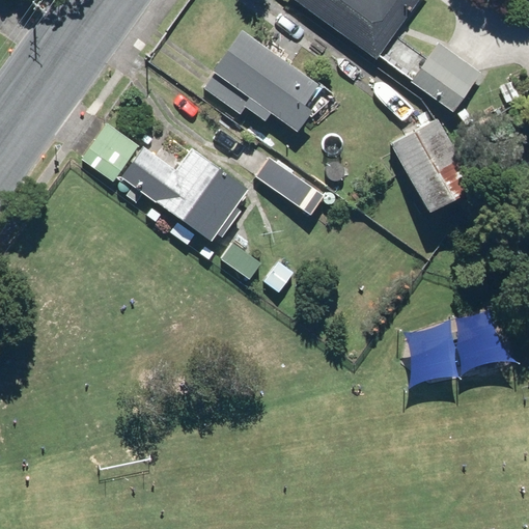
[(294,0),(376,59),(418,0),(294,0)]
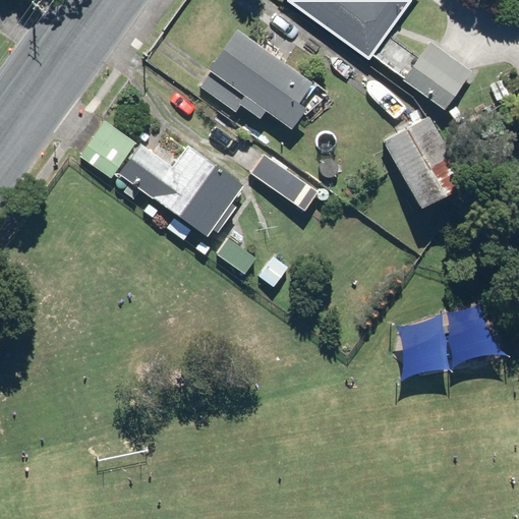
[(312,82),(238,30),(198,85),(235,112),(239,105),(261,119),(266,111),(292,129),(313,100),(305,94),(312,82)]
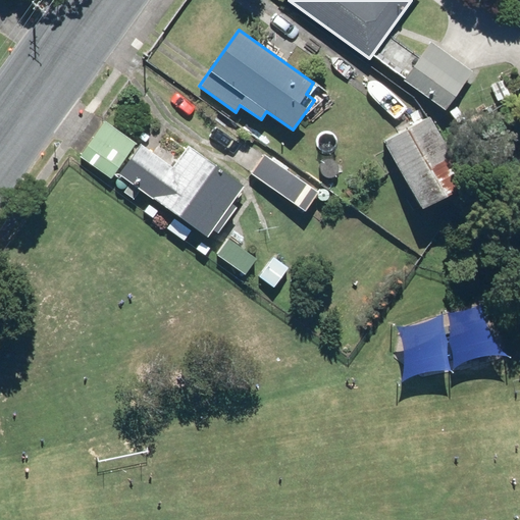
[(472,71),(430,42),(403,81),(445,110),(472,71)]
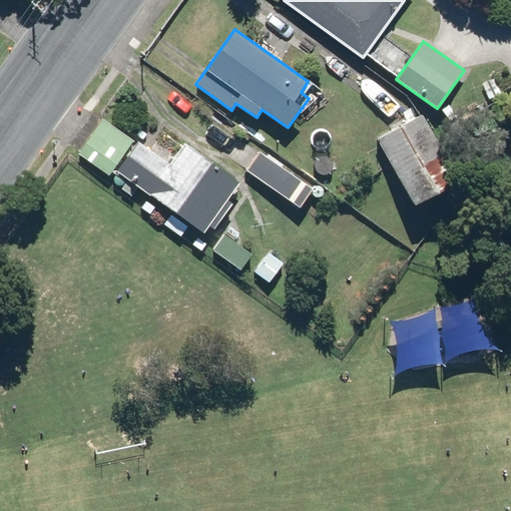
[(422,112),(377,137),(416,207),(461,182),(422,112)]
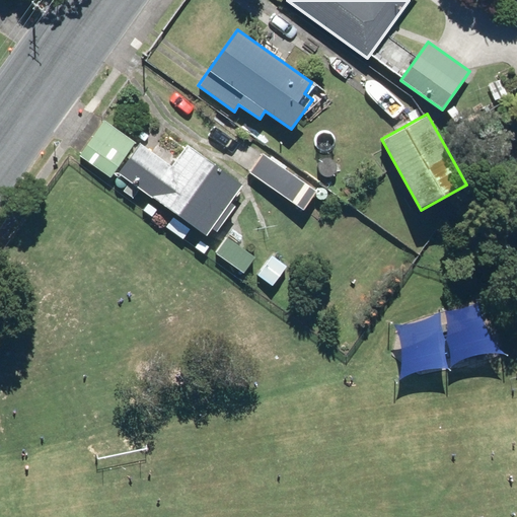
[(103,120),(78,155),(111,177),(135,142),(103,120)]
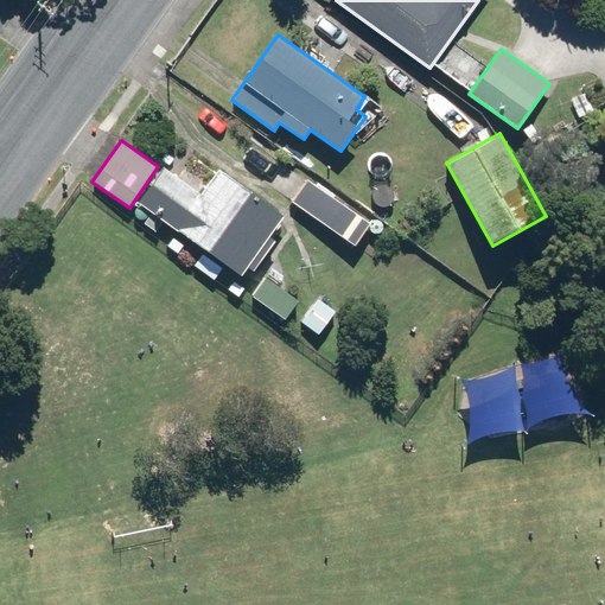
[(164,167),(138,203),(178,233),(179,230),(242,275),(247,267),(253,272),(275,241),(269,236),(285,216),(218,169),(204,188),(202,185),(198,191),(164,167)]
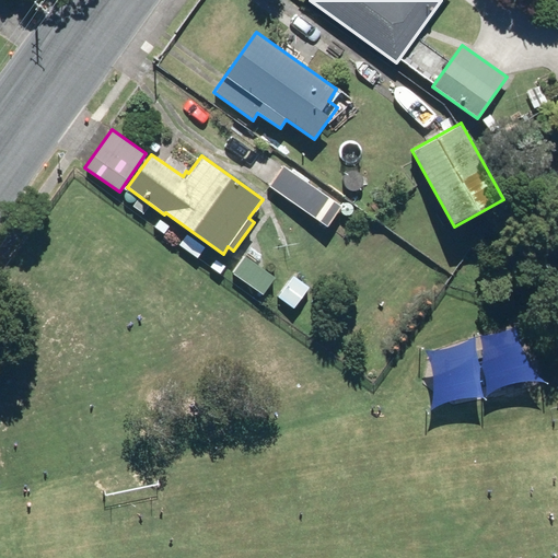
[(341,206),(282,164),(268,186),(326,227),(341,206)]
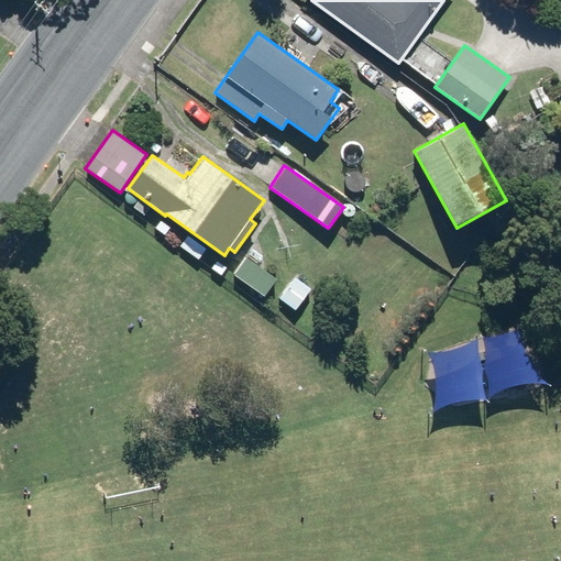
[(246,257),(234,275),(264,296),(276,278),(246,257)]
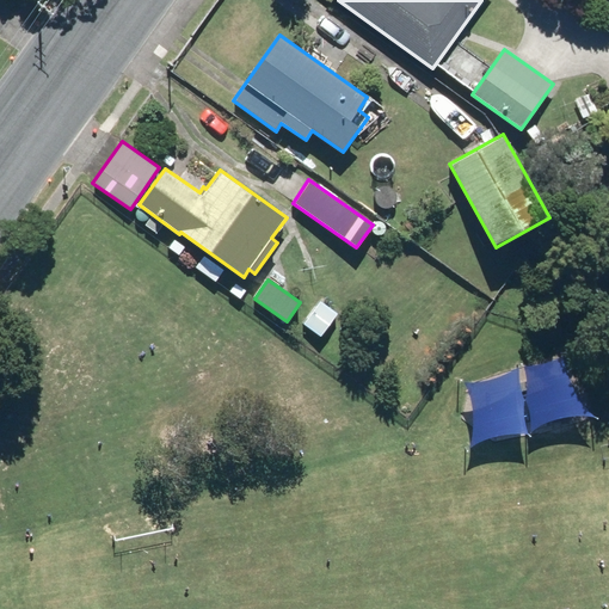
[(320,337),(337,313),(319,300),(302,324),(320,337)]
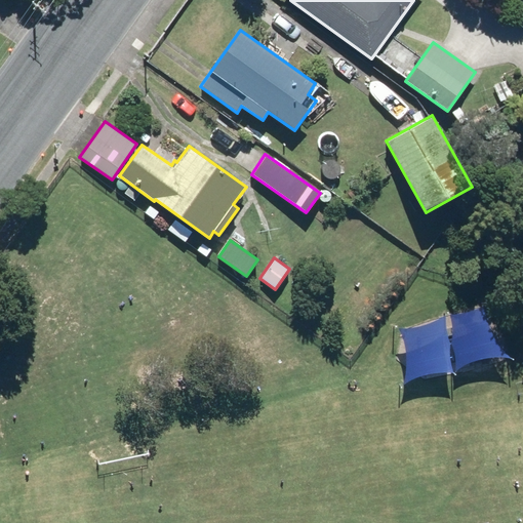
All buildings are outlined.
